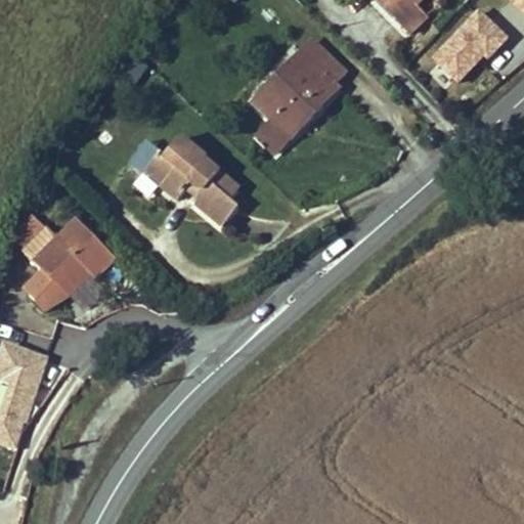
[(377,0),(400,23),(417,7),(424,0),(431,0),(432,0),(377,0)]
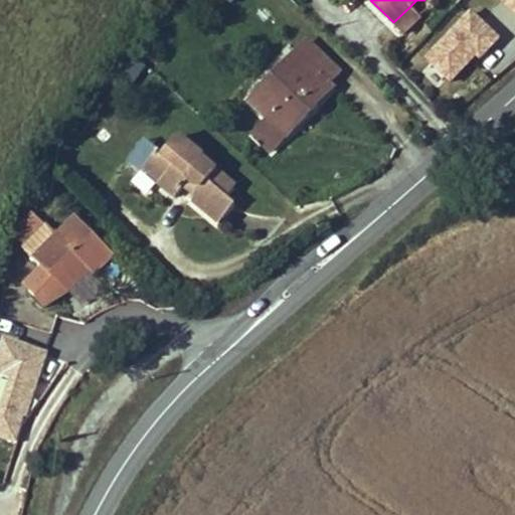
[(514,0),(503,0),(514,10),(514,0)]
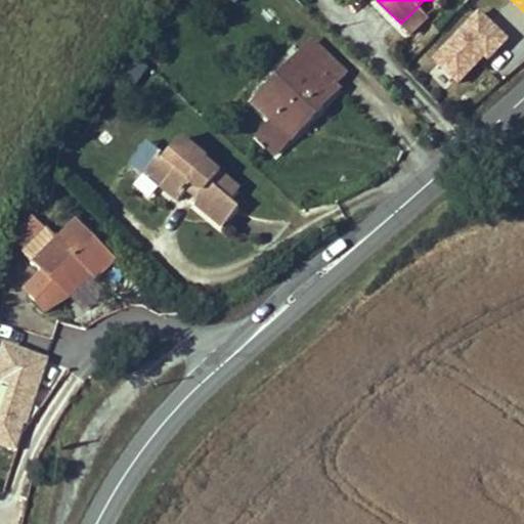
[(510,36),(476,4),(427,55),(457,84),(483,56),(489,58),(510,36)]
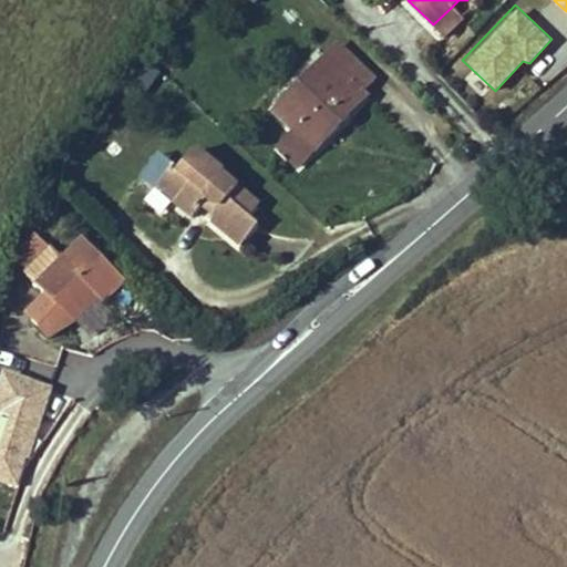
[(445,38),(463,20),(451,8),(433,24),(433,26),(445,38)]
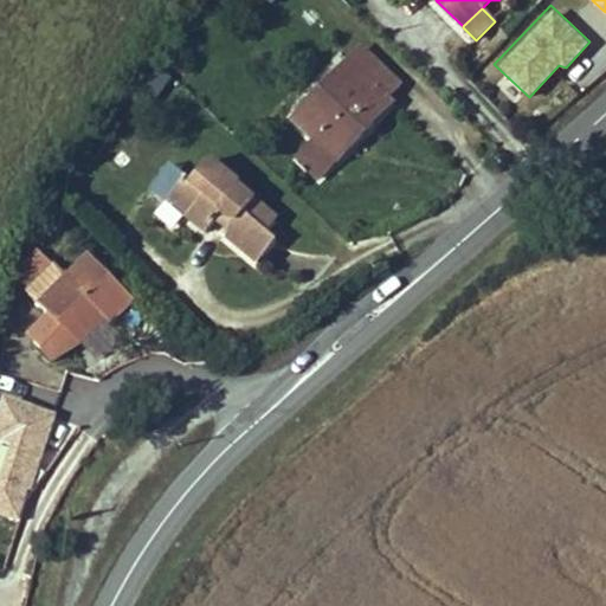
[(387,101),(400,86),(362,51),(361,51),(361,52),(331,84),(303,115),(296,122),(296,123),(318,142),(310,153),(302,162),(321,180),(336,163),(340,163),(374,127),(368,120),(387,101)]
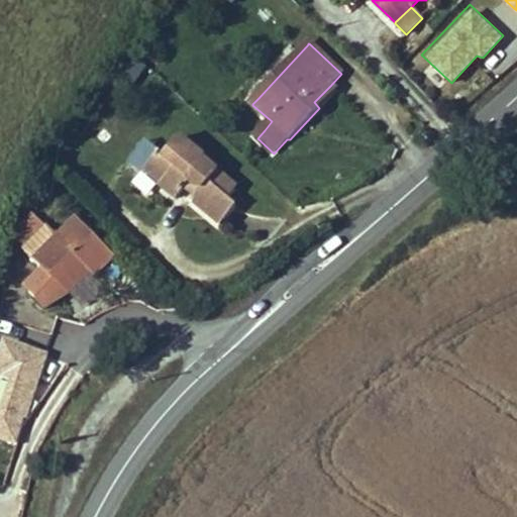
[(319,108),(335,91),(330,86),(314,102),(319,108)]
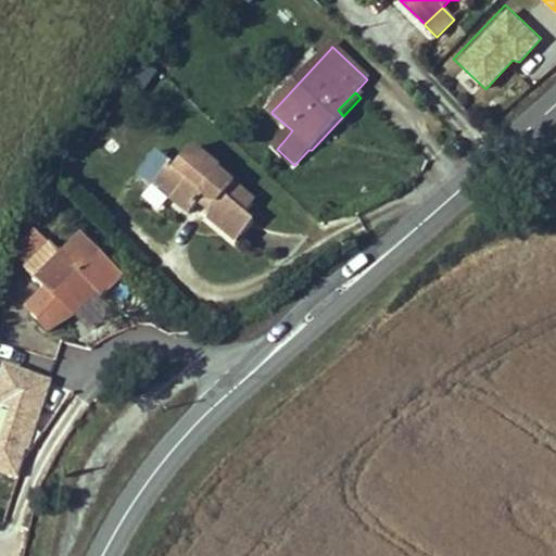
[(235,177),(218,165),(219,162),(189,139),(155,184),(173,199),(172,201),(189,214),(199,204),(204,198),(213,204),(211,213),(209,219),(237,243),(254,216),(247,211),(256,198),(234,180),(235,177)]
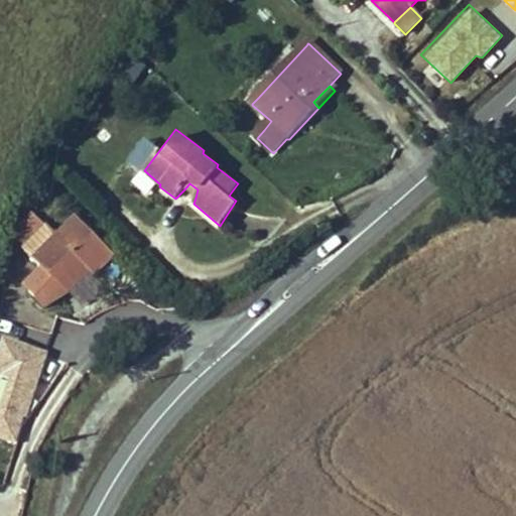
[(198,189),(189,183),(184,189),(196,198),(198,189)]
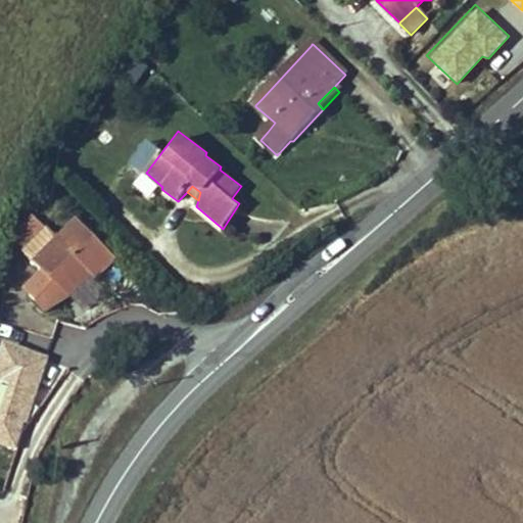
[(117,258),(75,217),(54,233),(32,215),(12,233),(43,270),(20,286),(47,312),(82,284),(81,280),(88,273),(96,281),(110,265),(117,258)]
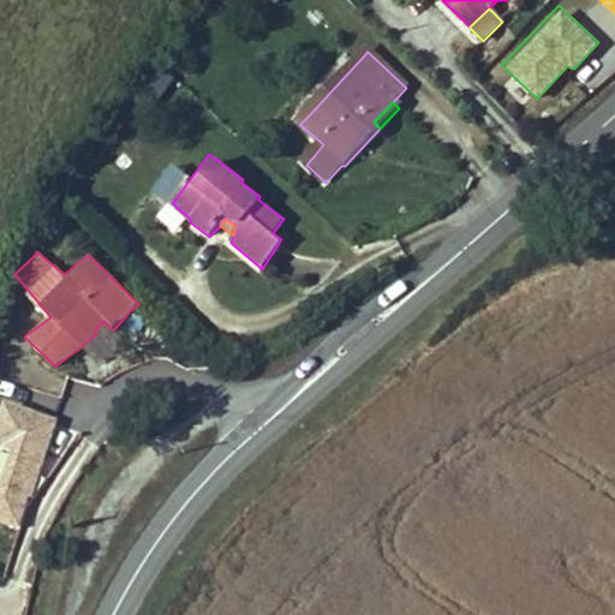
[(61,417),(1,396),(0,400),(0,526),(22,533),(61,417)]
